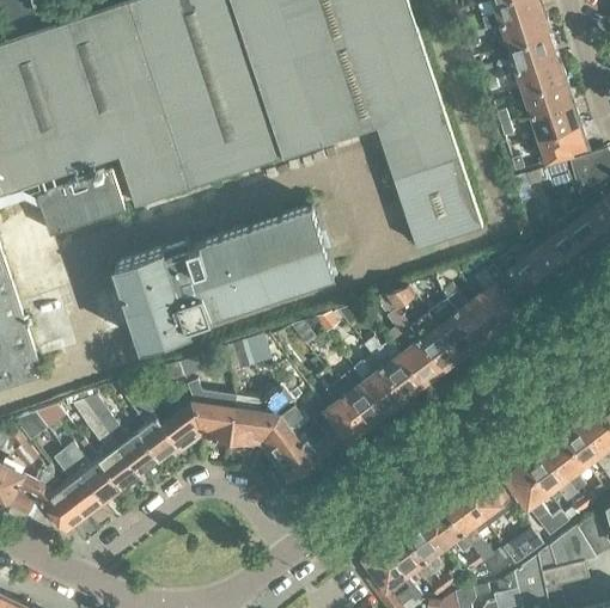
[(28,0),(0,0),(0,22),(31,11),(28,0)]
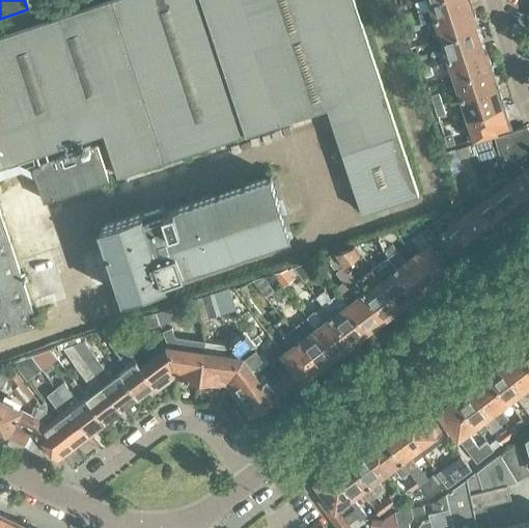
[(0,339),(36,328),(0,218),(0,168),(102,135),(116,178),(326,109),(361,215),(417,196),(352,0),(114,0),(0,37),(0,339)]
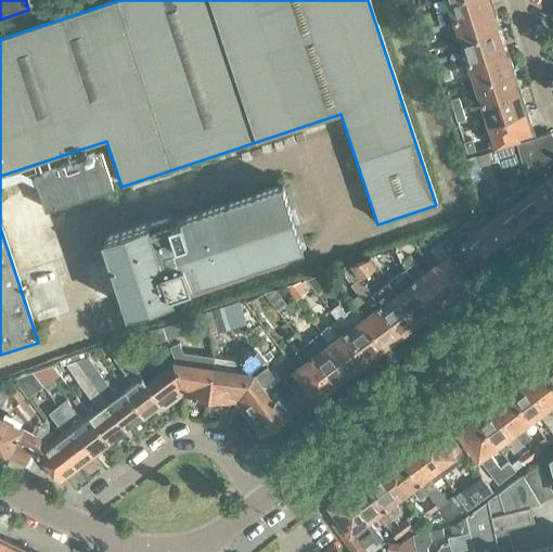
[(489,2),(488,0),(448,0),(444,1),(448,13),(444,14),(447,23),(488,10),(486,3),(489,2)]
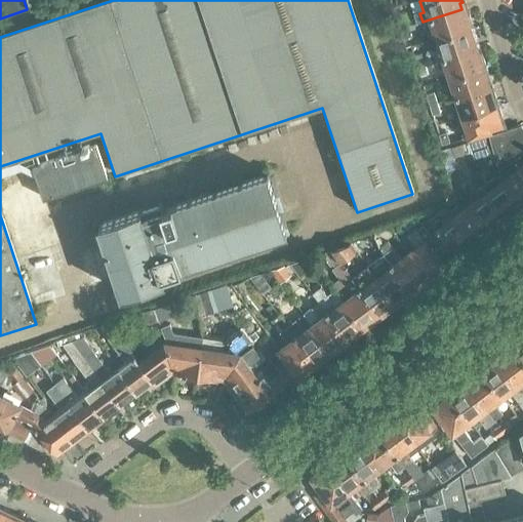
[(430,30),(433,40),(471,28),(468,17),(465,18),(461,9),(423,22),(425,29),(425,31),(430,30)]
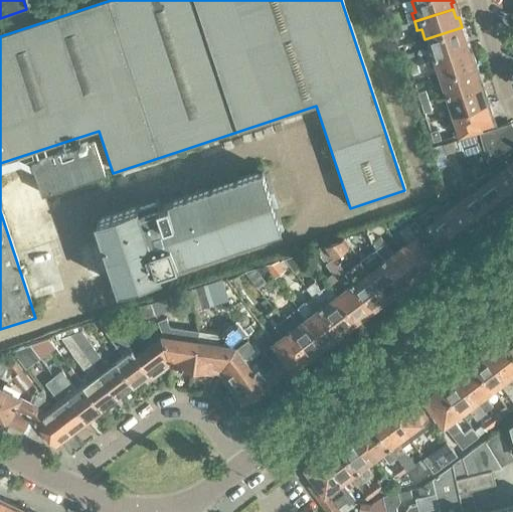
[(401,37),(400,32),(398,28),(398,27),(396,20),(388,22),(391,33),(393,40),(401,37)]
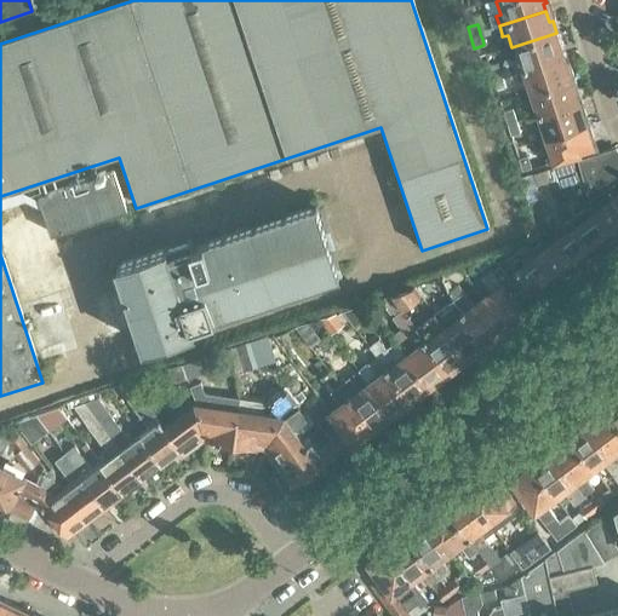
[(514,73),(561,57),(559,50),(561,49),(556,33),(511,47),(516,63),(511,65),(514,73)]
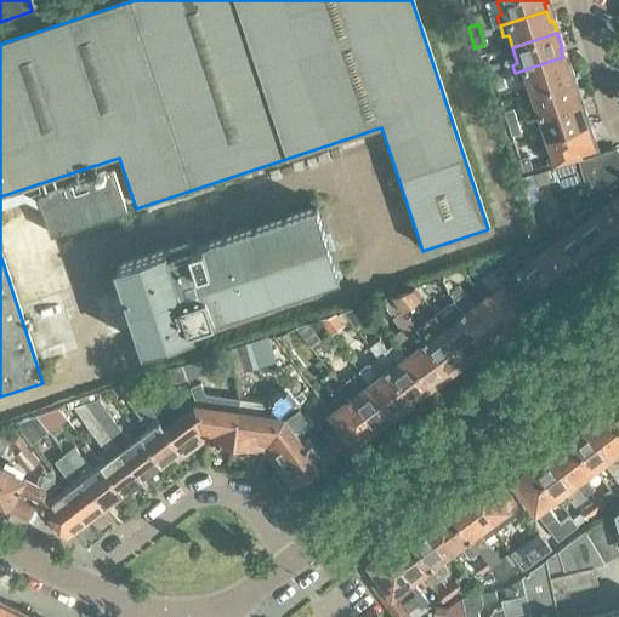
[(527,95),(573,80),(568,67),(566,67),(562,57),(515,73),(518,81),(522,80),(527,95)]
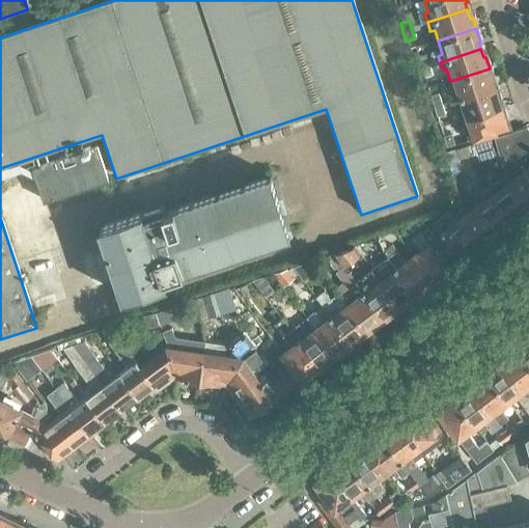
[(417,58),(420,68),(432,65),(428,55),(417,58)]
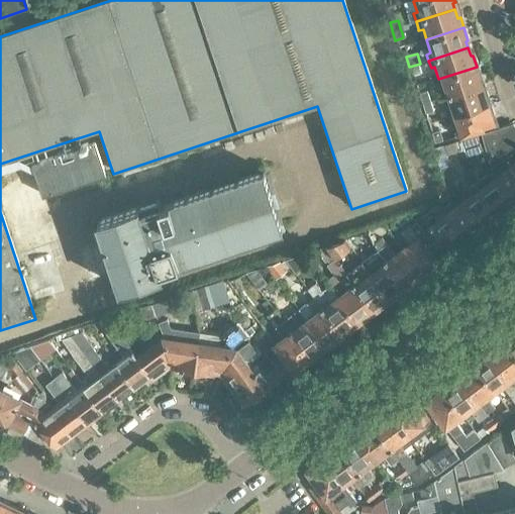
[(423,73),(420,64),(409,67),(412,76),(423,73)]
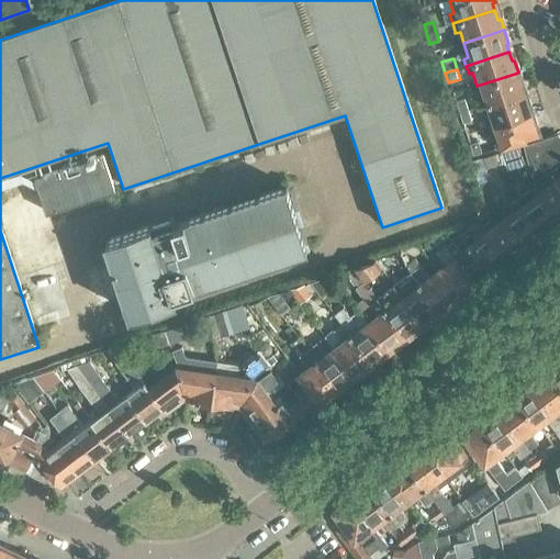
[(477,99),(479,108),(525,93),(518,73),(477,86),(481,97),(477,99)]
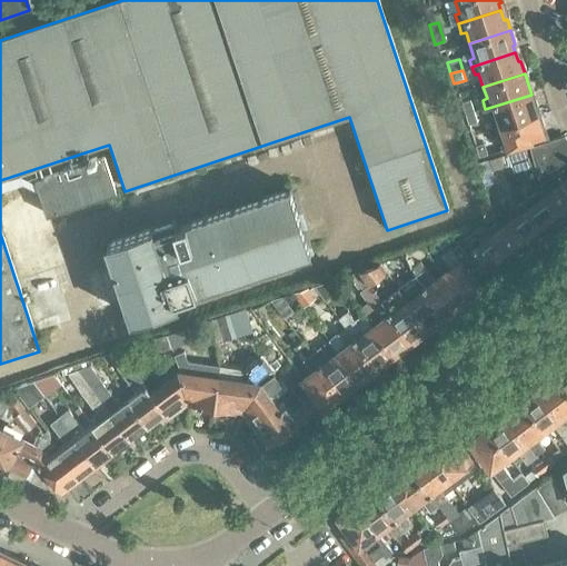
[(493,116),(497,129),(537,116),(534,103),(531,105),(530,100),(533,99),(531,95),(485,109),(488,117),(493,116)]
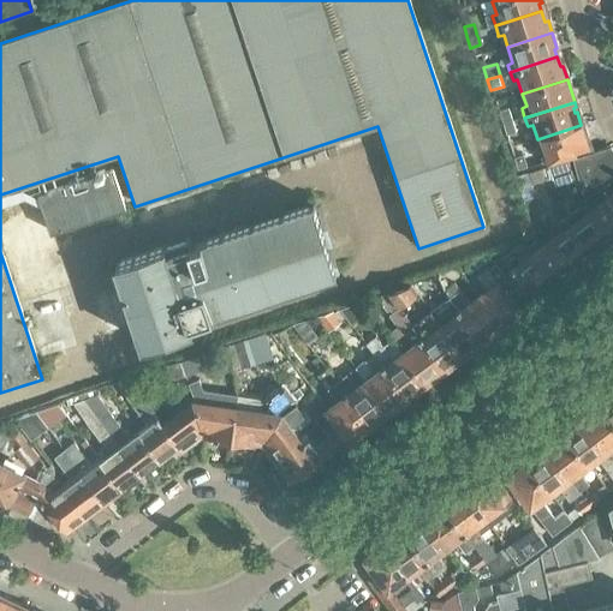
[(498,112),(501,125),(515,120),(510,108),(498,112)]
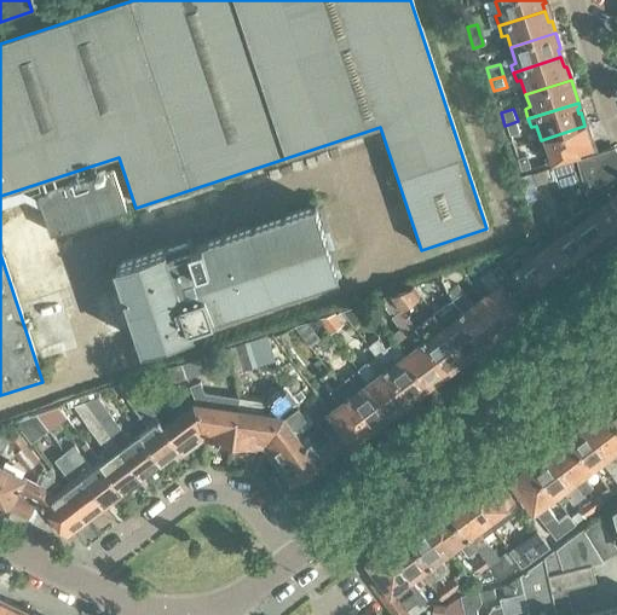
[(522,134),(518,121),(505,126),(509,138),(522,134)]
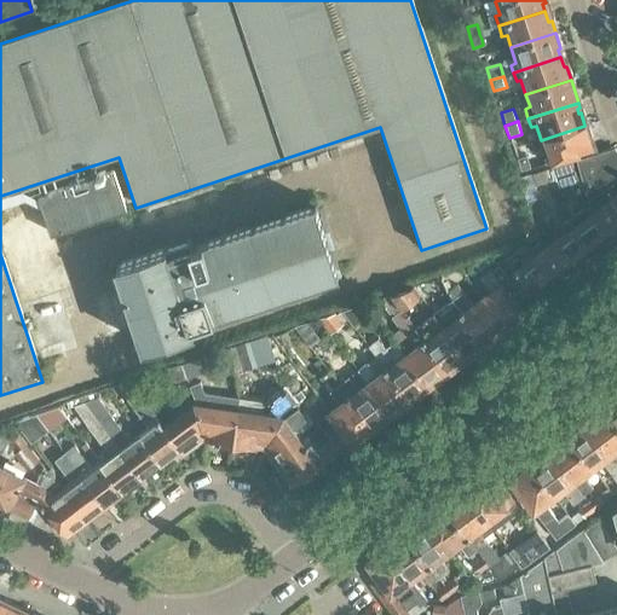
[(584,126),(541,140),(546,155),(540,156),(543,167),(592,151),(588,141),(589,141),(584,126)]
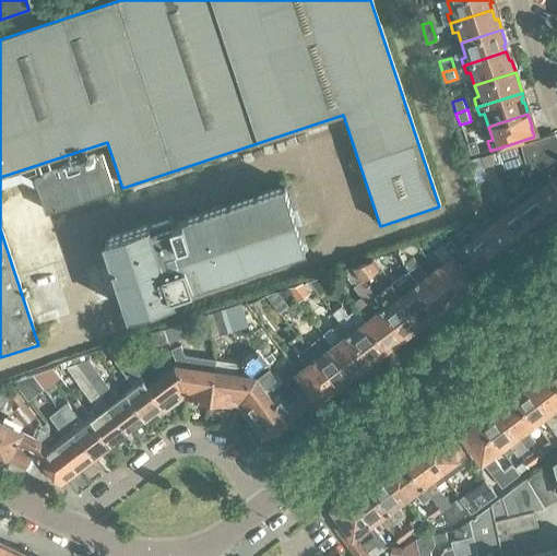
[(556,141),(553,135),(538,140),(549,175),(556,185),(556,141)]
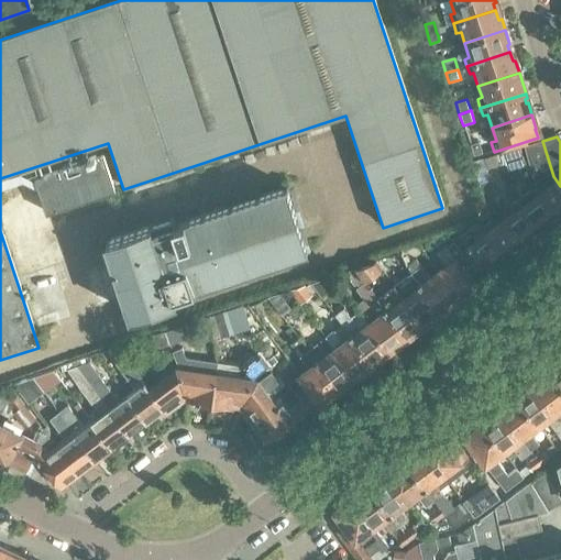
[(523,147),(532,189),(538,193),(560,223),(560,186),(553,176),(542,141),(523,147)]
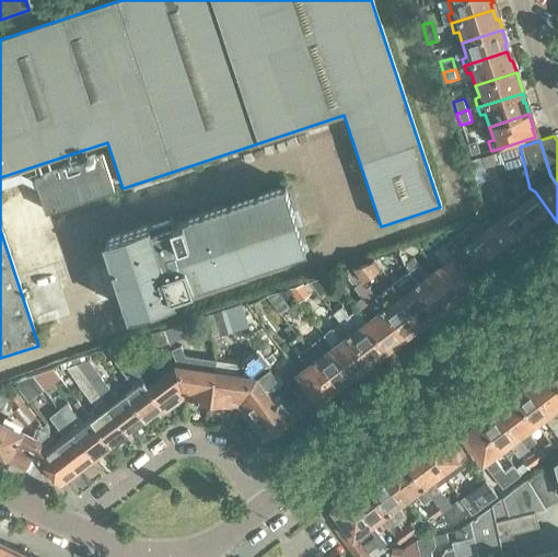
[(475,144),(467,147),(471,158),(478,155),(475,144)]
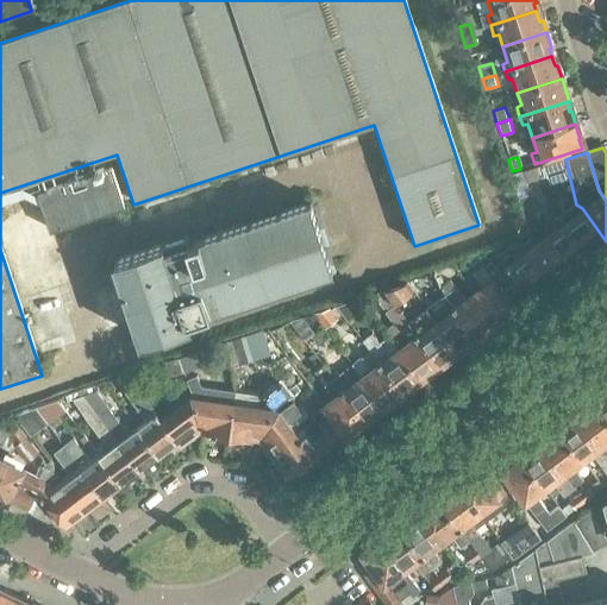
[(545,178),(549,186),(567,181),(561,161),(542,166),(545,178)]
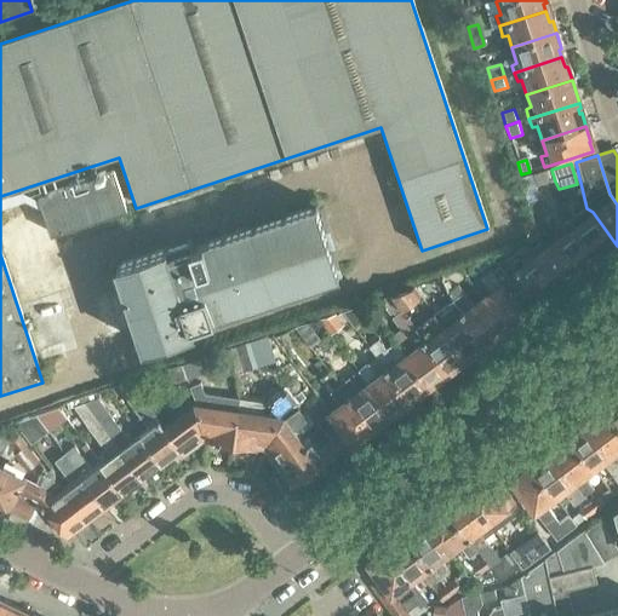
[(555,182),(551,170),(528,177),(533,189),(555,182)]
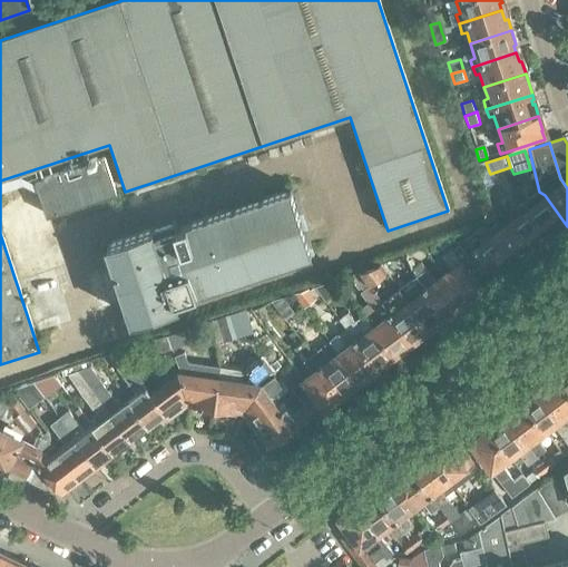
[(104,159),(33,183),(46,218),(115,195),(104,159)]
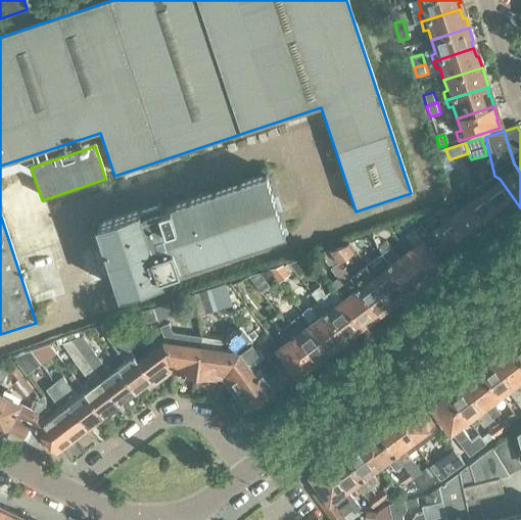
[(445,149),(436,152),(439,162),(450,159),(445,149)]
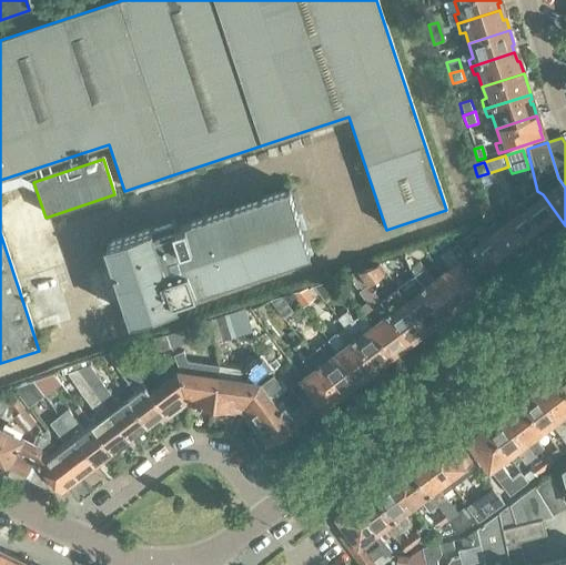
[(151,229),(105,244),(131,320),(177,304),(174,299),(310,253),(287,190),(153,235),(151,229)]
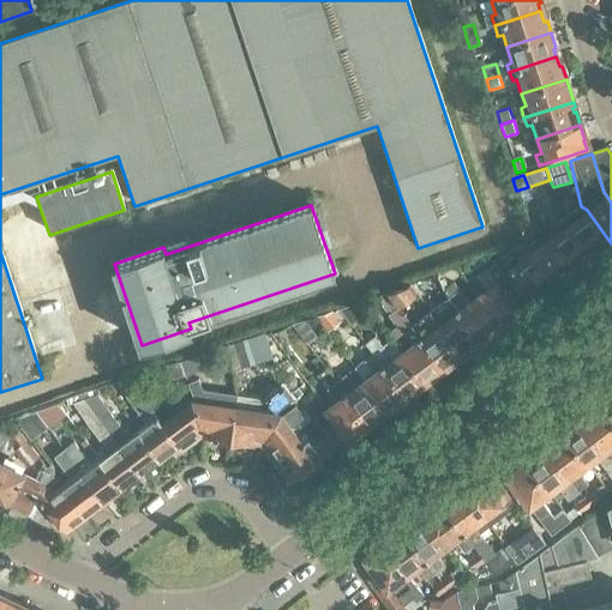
[(611,243),(587,210),(581,206),(563,221),(593,259),(599,254),(600,257),(611,247),(611,243)]
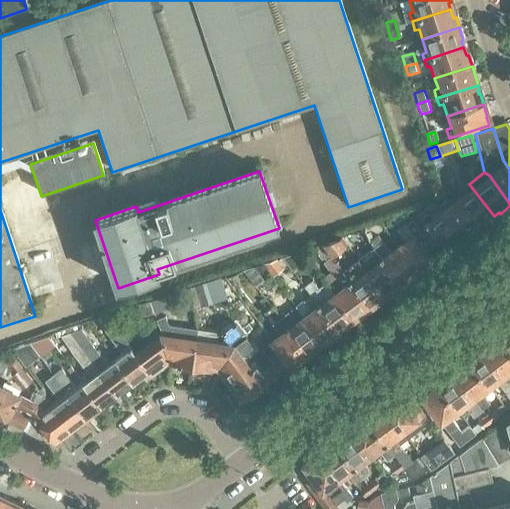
[(466,192),(456,199),(479,230),(488,223),(487,221),(494,216),(469,184),(463,189),(466,192)]
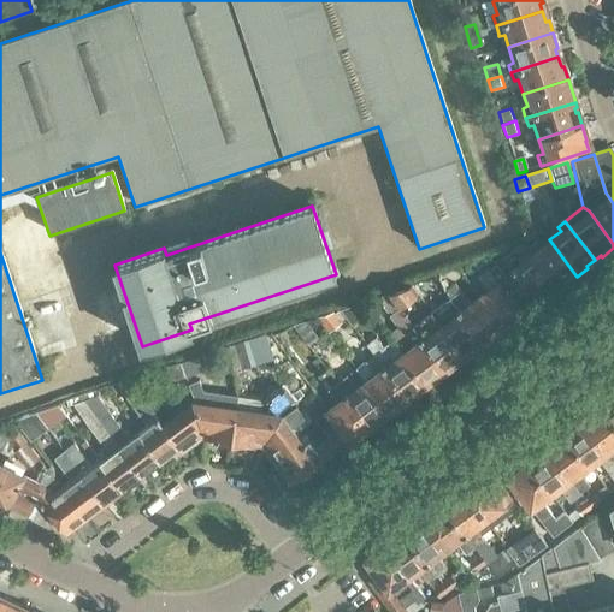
[(531,253),(530,253),(556,287),(560,285),(561,287),(577,277),(549,239),(541,245),(537,242),(526,249),(531,253)]
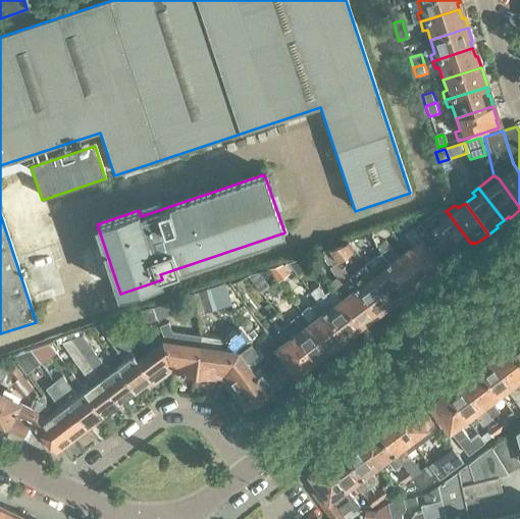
[(432,231),(425,237),(437,253),(445,247),(453,258),(458,255),(459,256),(470,248),(469,246),(471,244),(449,214),(438,222),(436,218),(428,224),(432,231)]
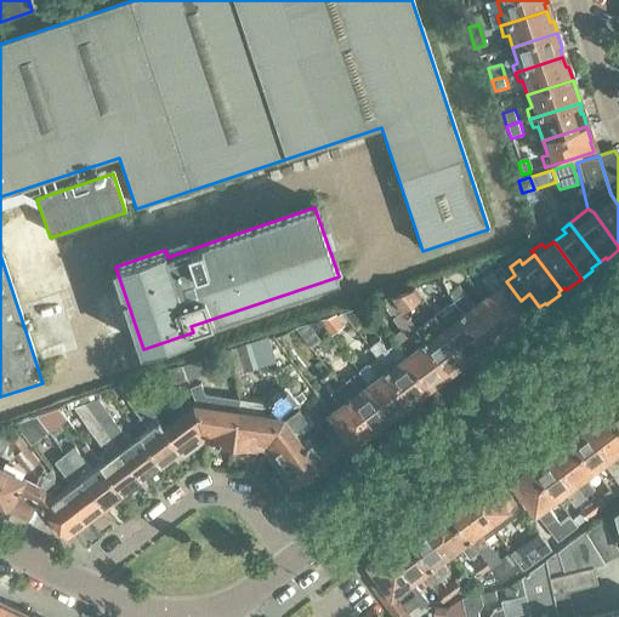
[(458,269),(438,276),(443,283),(439,284),(453,303),(460,313),(463,316),(486,347),(493,342),(493,341),(497,342),(503,338),(503,333),(504,332),(482,302),(473,309),(458,287),(466,281),(458,269)]
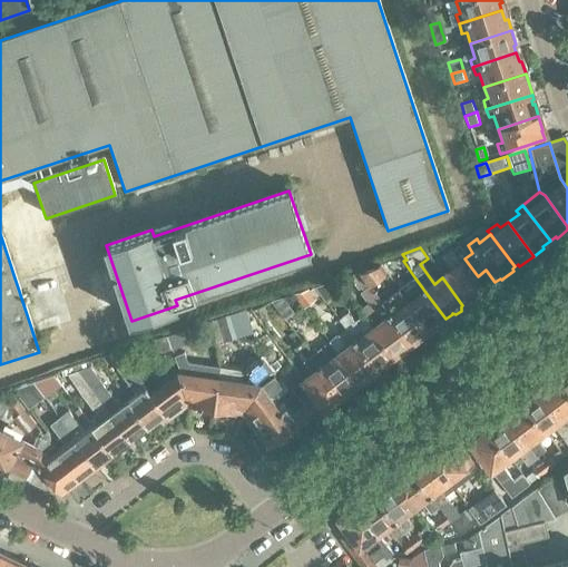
[(452,271),(442,277),(462,305),(463,305),(464,304),(468,305),(473,301),(473,297),(475,297),(481,292),(475,284),(472,280),(478,276),(464,258),(460,253),(457,247),(451,252),(442,258),(450,267),(452,271)]
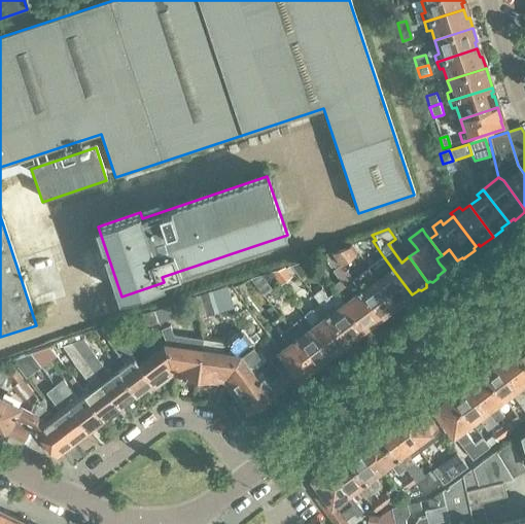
[(331,252),(330,252),(341,266),(356,254),(351,246),(350,245),(331,252)]
